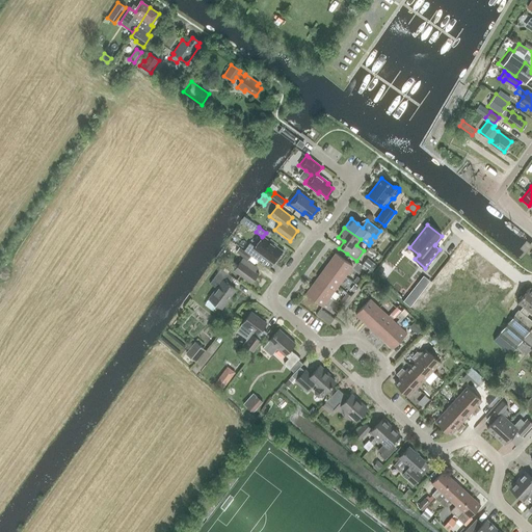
[(244,250),(258,261),(262,255),(273,263),(283,250),(276,246),(277,243),(270,238),(269,240),(263,236),(262,237),(255,246),(249,242),(244,250)]
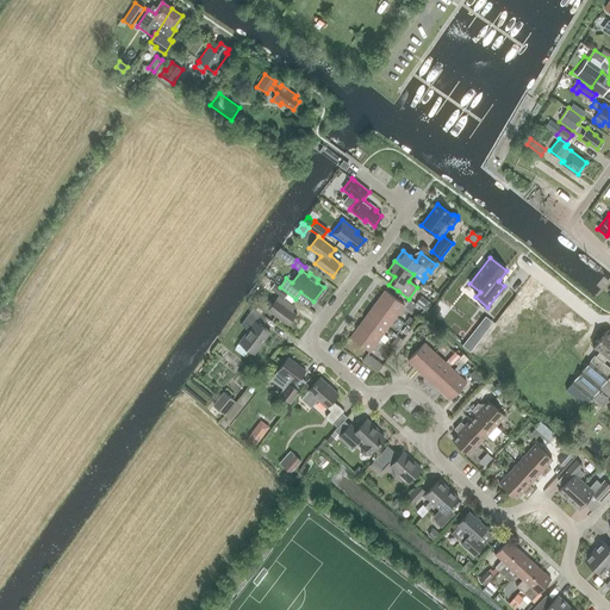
[(385,291),(377,303),(396,316),(404,305),(385,291)]
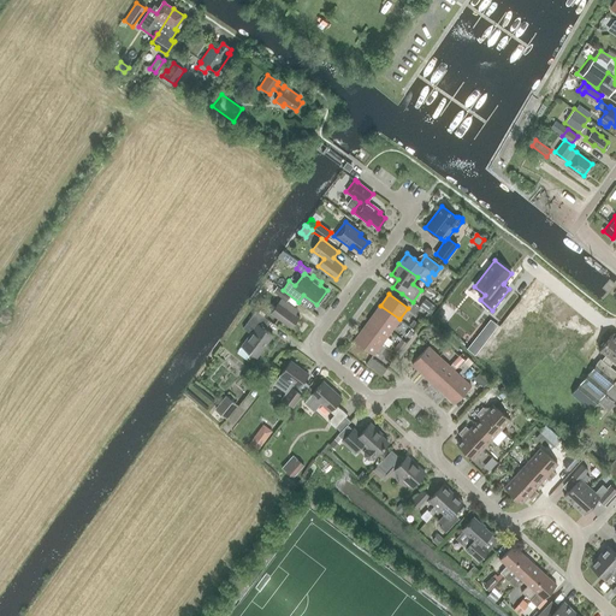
[(539,329),(556,308),(543,297),(526,318),(539,329)]
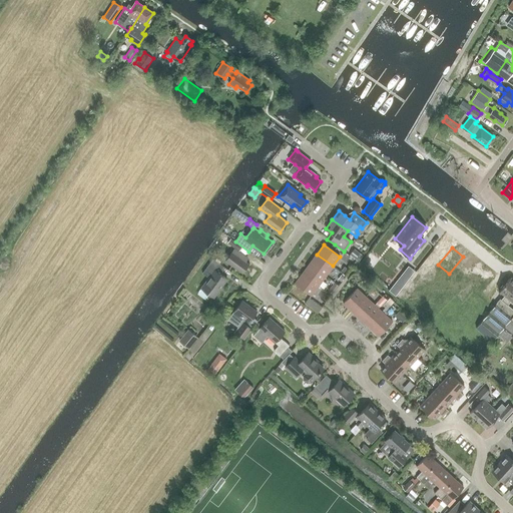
[(234,248),(225,261),(242,273),(248,264),(243,261),(246,258),(238,251),(234,248)]
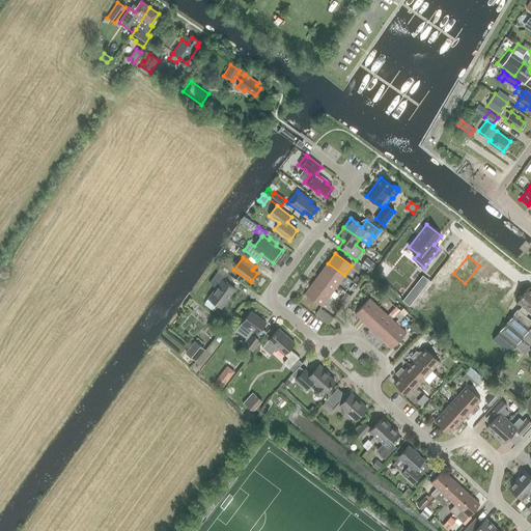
[(361,264),(369,271),(374,263),(366,258),(361,264)]
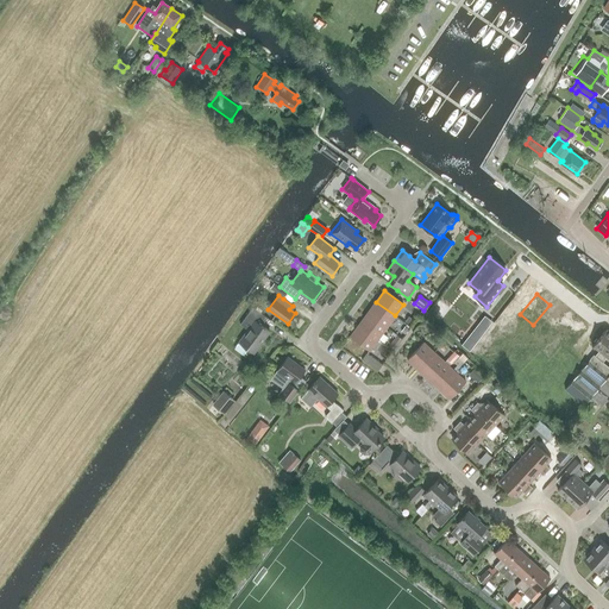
[(395,315),(376,302),(366,313),(387,327),(395,315)]
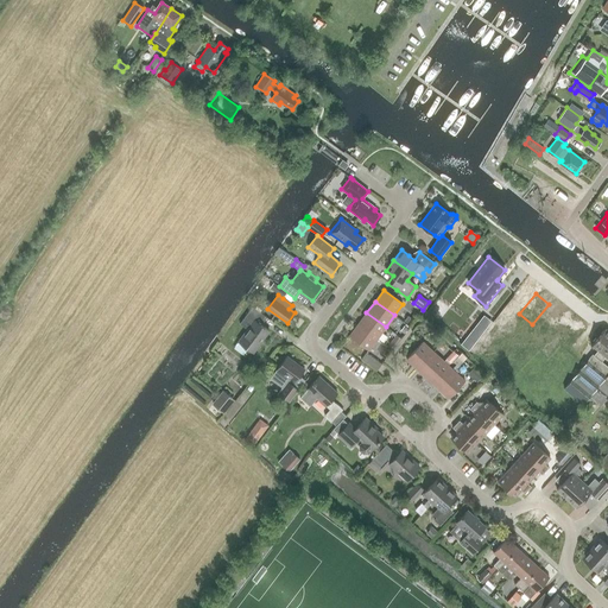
[(239,342),(234,347),(244,354),(248,348),(253,353),(268,331),(260,325),(266,317),(252,306),(240,324),(247,329),(239,341),(239,342)]
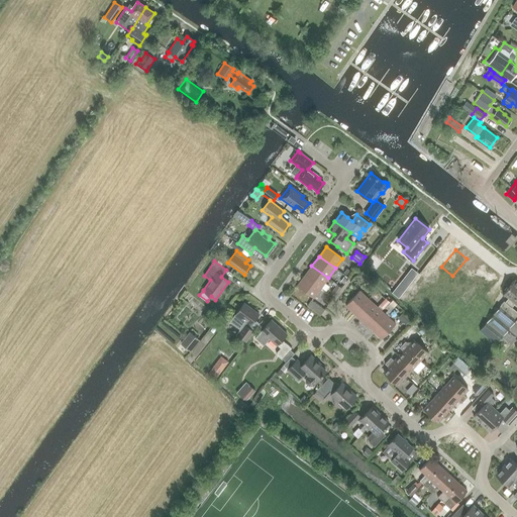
[(328,278),(311,266),(304,276),(320,288),(328,278)]
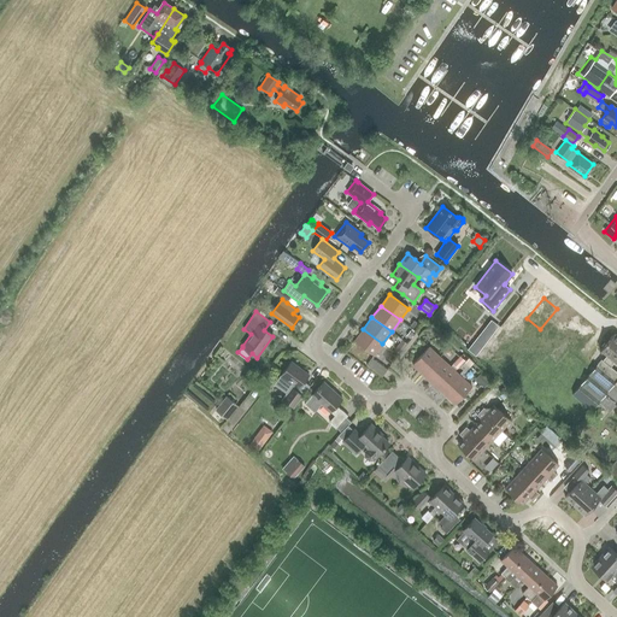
[(491,321),(470,347),(468,350),(475,356),(499,327),(491,321)]
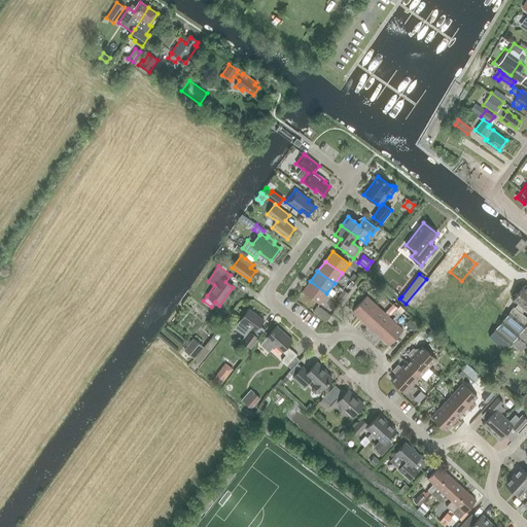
[(326,293),(310,281),(303,291),(319,304),(326,293)]
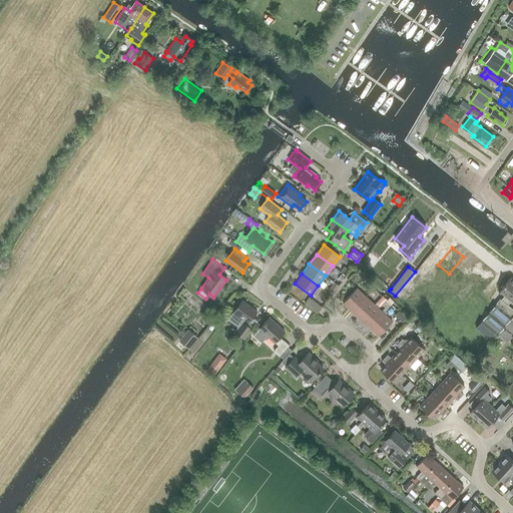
[(499,300),(476,329),(477,329),(480,332),(491,342),(502,329),(512,317),(506,313),(510,309),(507,306),(508,306),(509,304),(506,301),(512,292),(512,280),(510,278),(500,292),(505,296),(500,301),(499,300)]
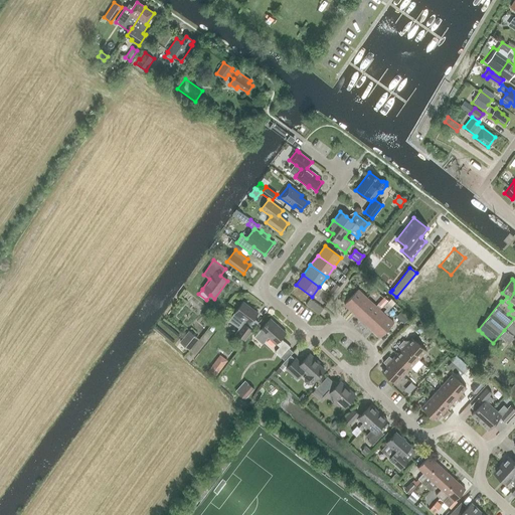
[(329,292),(333,295),(339,287),(335,284),(329,292)]
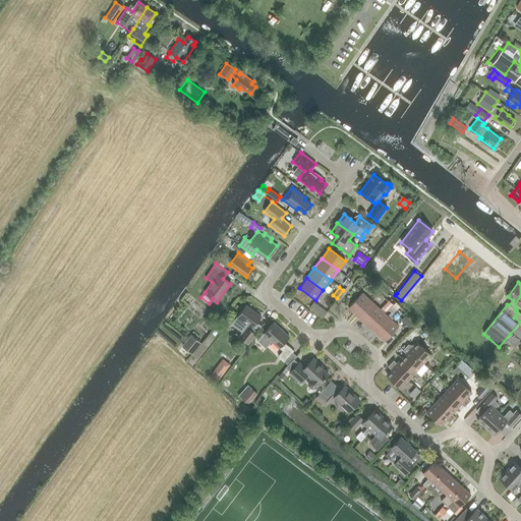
[(357,316),(370,301),(362,293),(348,307),(357,316)]
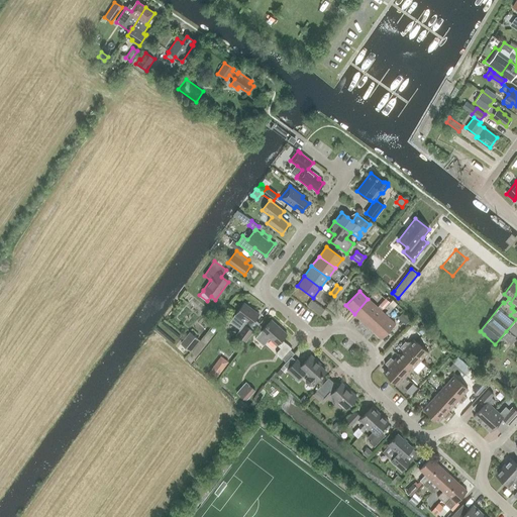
[(364,322),(377,307),(368,299),(354,314),(364,322)]
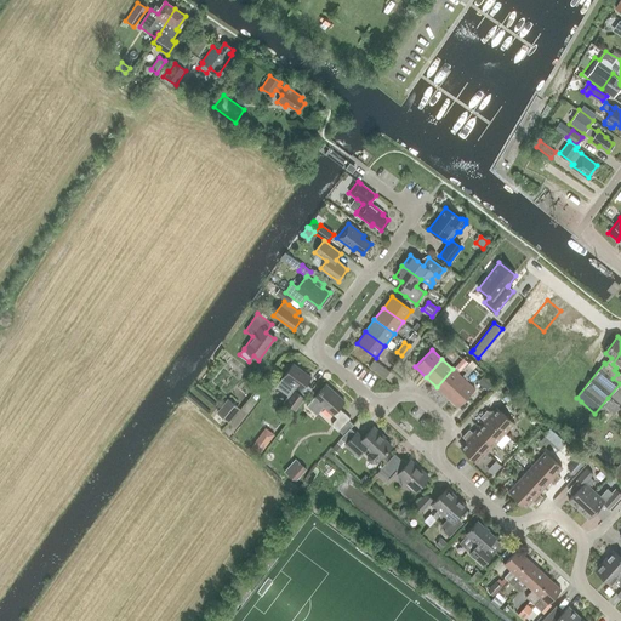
[(460,371),(467,363),(462,359),(455,366),(460,371)]
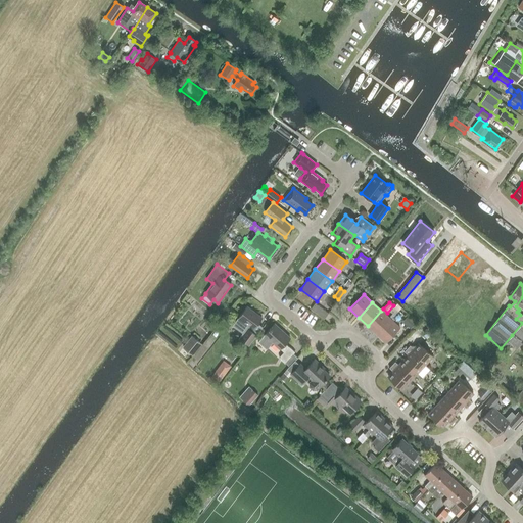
[(311,310),(324,319),(328,313),(315,303),(311,310)]
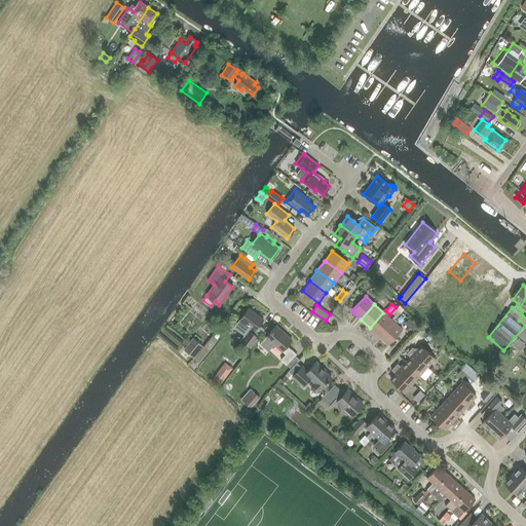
[(400,306),(392,312),(397,317),(404,310),(400,306)]
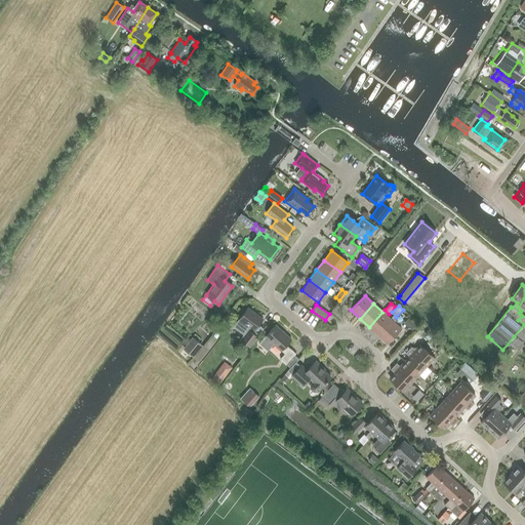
[(258,324),(263,319),(247,307),(239,319),(234,325),(244,333),(240,339),(249,347),(263,328),(258,324)]
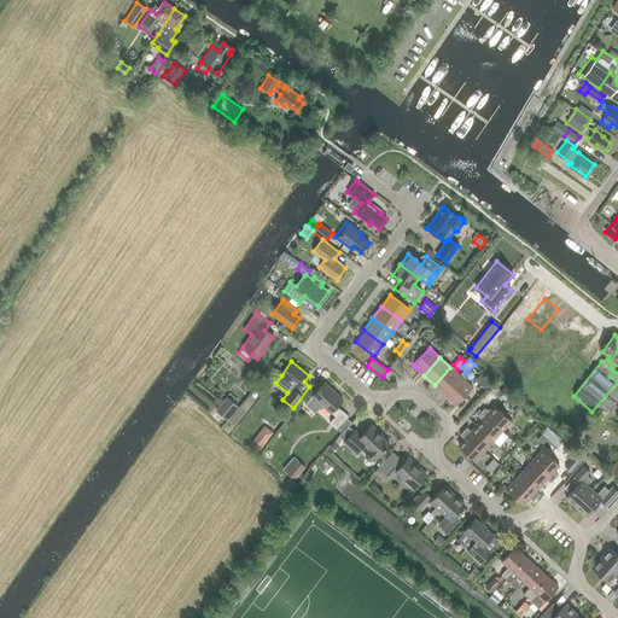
[(445,395),(461,378),(450,367),(435,385),(445,395)]
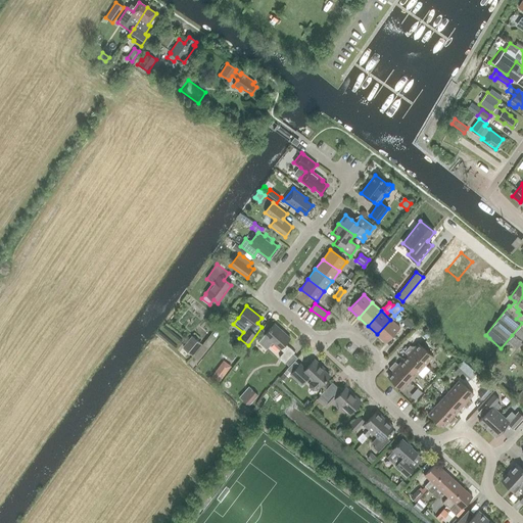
[(386,343),(399,328),(390,320),(377,334),(386,343)]
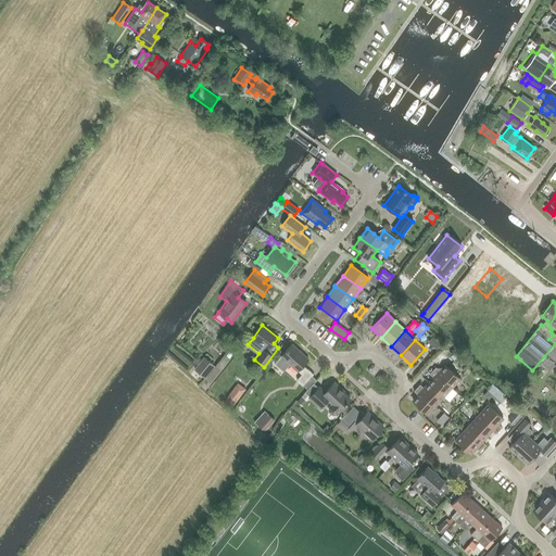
[(434,352),(440,345),(436,340),(429,349),(434,352)]
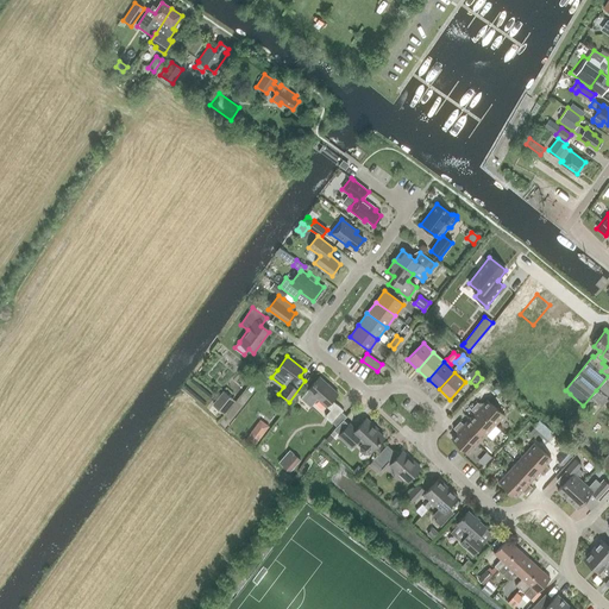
[(588,408),(582,415),(585,418),(591,410),(589,409),(595,402),(601,407),(608,396),(608,374),(608,376),(596,390),(583,406),(588,408)]
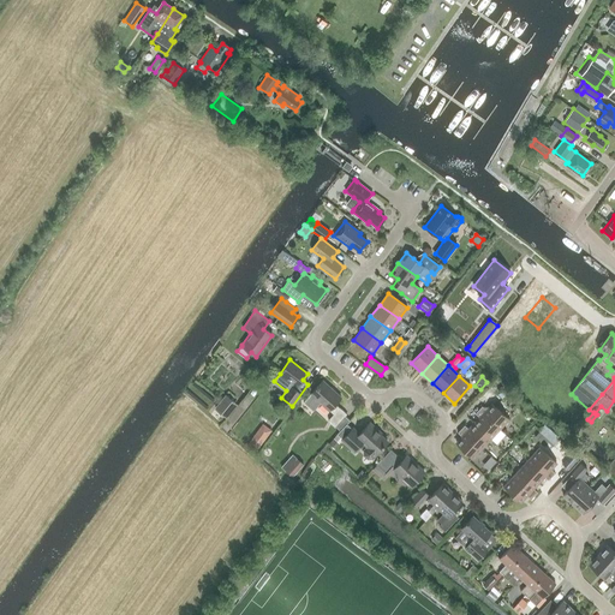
[(341,398),(322,381),(303,401),(314,411),(321,402),(328,411),(329,410),(333,415),(328,421),(335,427),(346,415),(339,407),(339,408),(334,404),(341,398)]
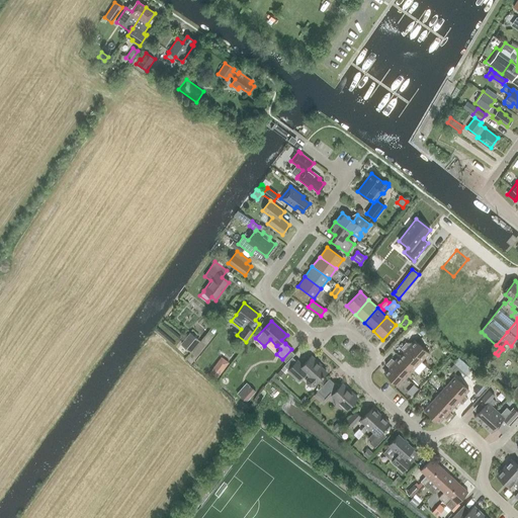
[(190,352),(200,341),(190,332),(181,344),(190,352)]
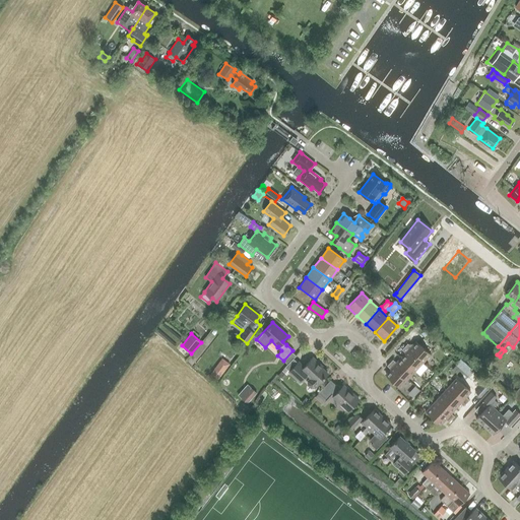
[(407,343),(404,346),(421,363),(429,354),(415,341),(410,347),(407,343)]
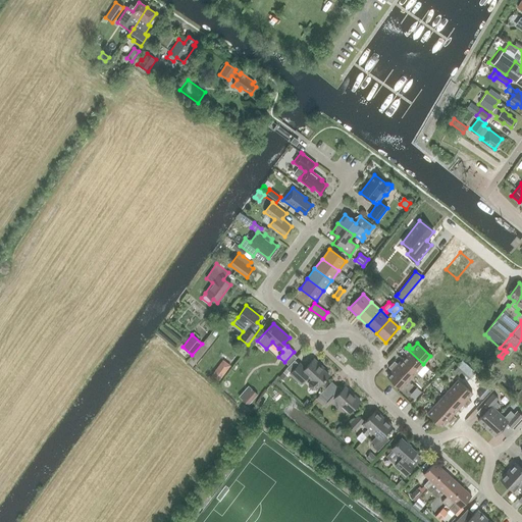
[(423,364),(406,348),(403,351),(407,355),(402,359),(416,372),(423,364)]
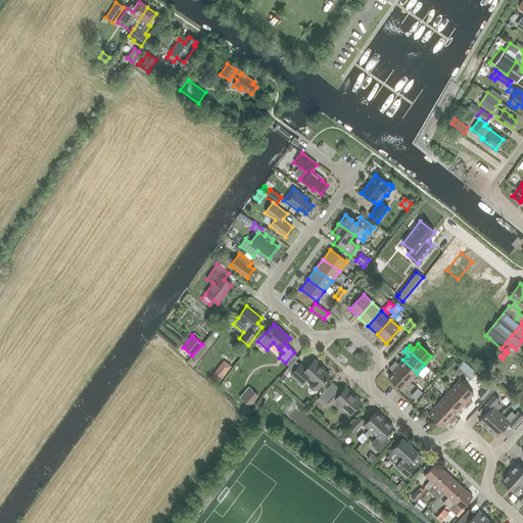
[(308,376),(313,380),(312,381),(311,383),(310,384),(310,386),(314,389),(316,389),(317,388),(318,387),(319,385),(325,380),(329,376),(318,366),(319,365),(314,360),(305,369),(299,364),(290,374),(301,384),(308,376)]
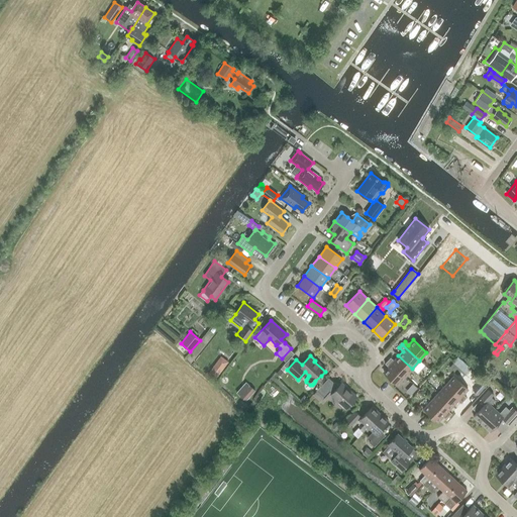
[(412,369),(398,355),(394,360),(390,357),(387,360),(404,377),(412,369)]
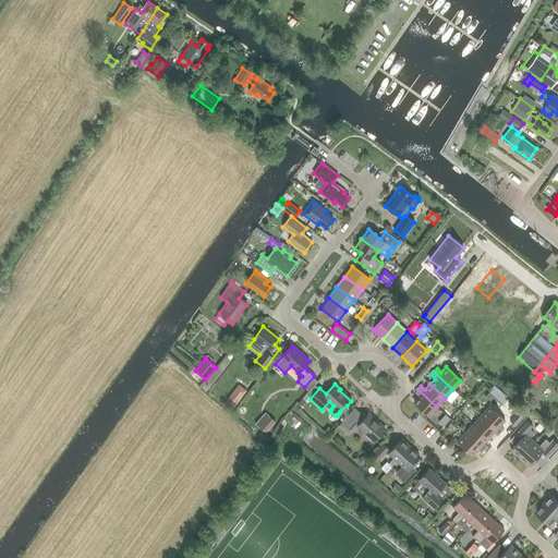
[(238,386),(227,401),(235,408),(246,392),(238,386)]
